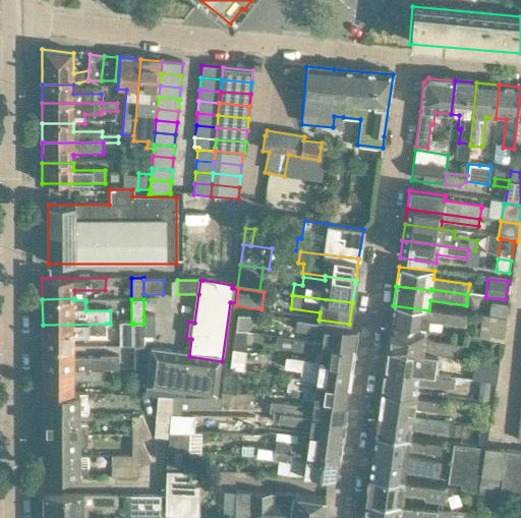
[(393,305),(391,326),(424,330),(425,328),(426,328),(427,323),(464,328),(466,314),(428,310),(393,305)]
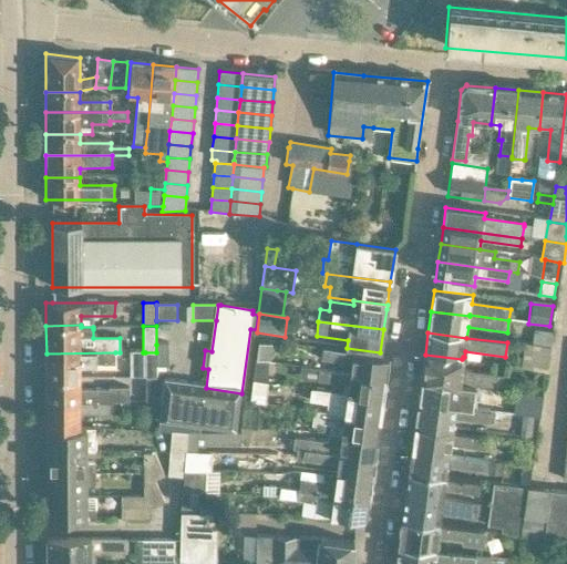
[(550,349),(553,335),(534,332),(532,347),(550,349)]
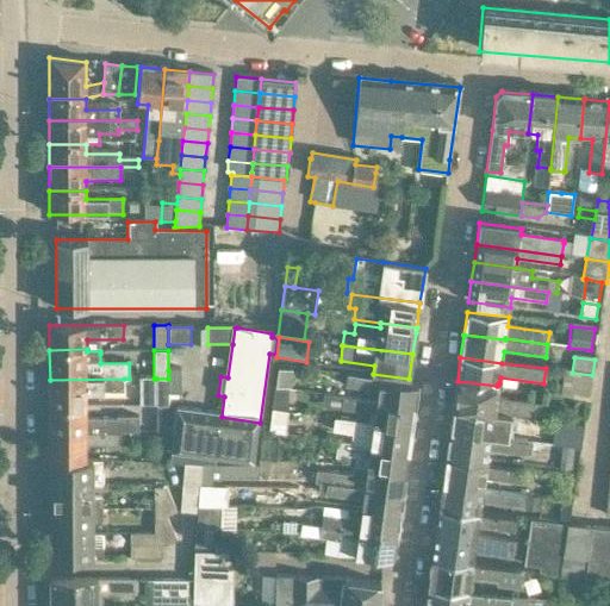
[(292,370),(277,368),(274,387),(288,389),(290,389),(292,370)]
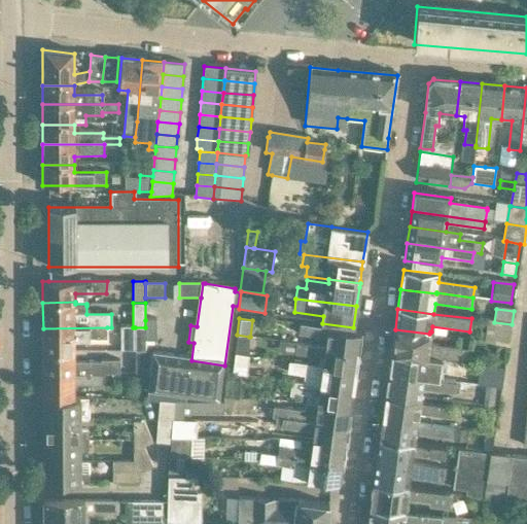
[(156,320),(145,320),(145,327),(145,341),(156,341),(156,320)]
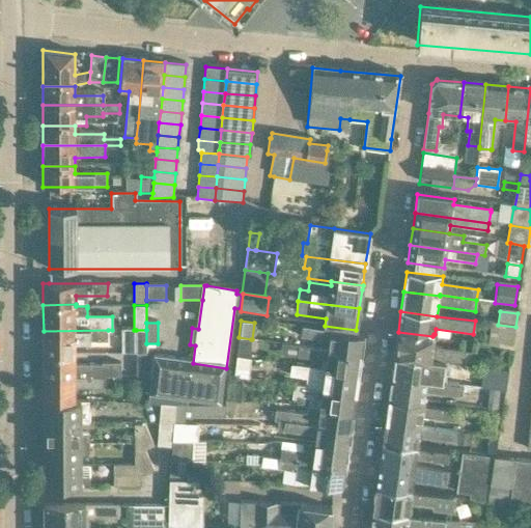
[(302,328),(301,338),(306,339),(329,342),(328,350),(361,355),(364,336),(356,335),(302,328)]
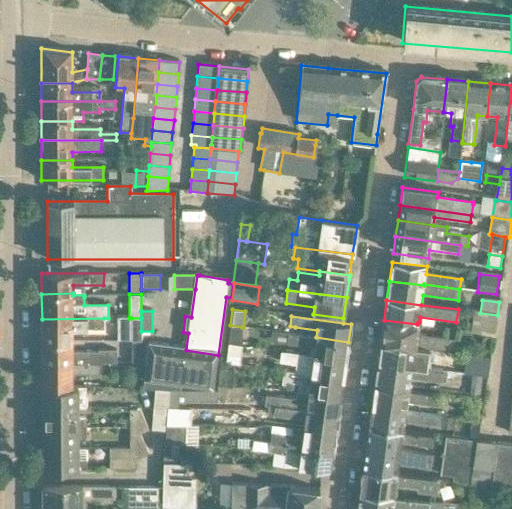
[(42,319),(42,342),(73,341),(73,330),(99,330),(104,330),(104,323),(104,318),(42,319)]
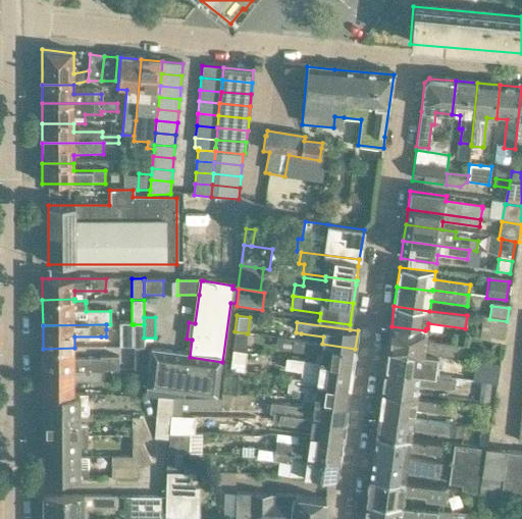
[(134,348),(144,348),(144,338),(144,324),(134,324),(134,348)]
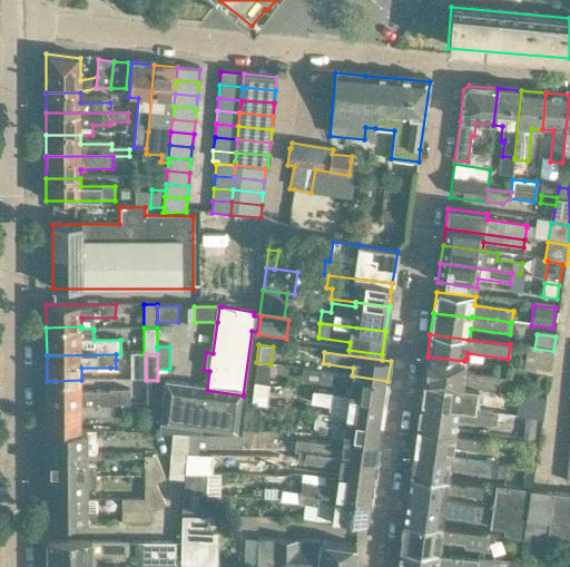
[(426,360),(423,383),(484,391),(497,392),(499,379),(499,377),(463,372),(464,365),(464,361),(428,357),(426,360)]
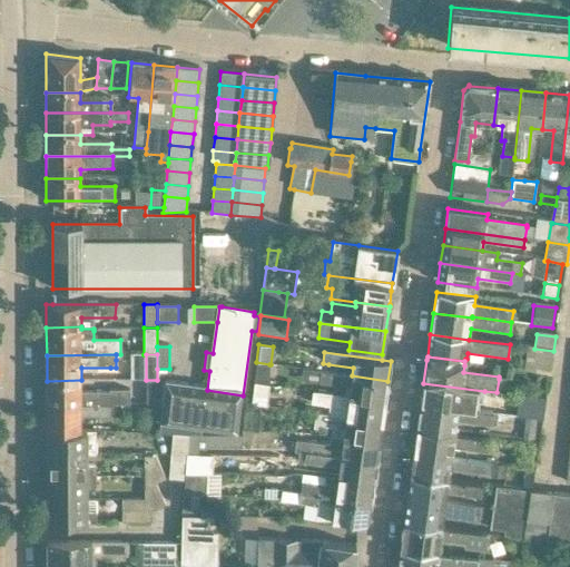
[(256,362),(253,383),(266,384),(269,364),(256,362)]
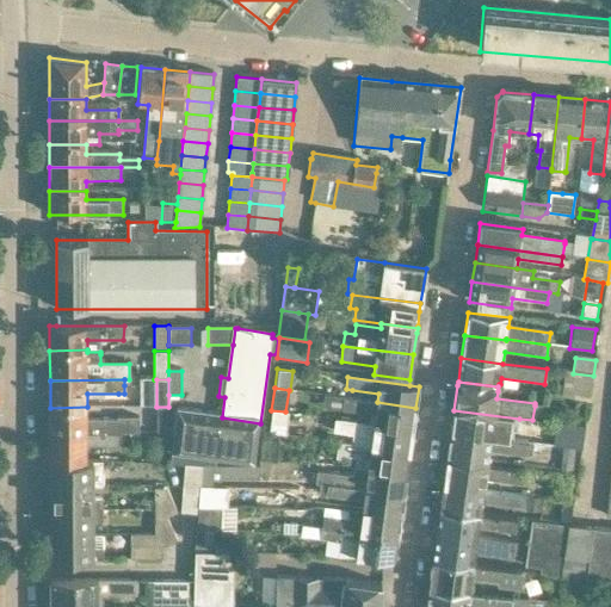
[(413,429),(415,408),(377,402),(344,397),(341,410),(359,413),(358,422),(413,429)]
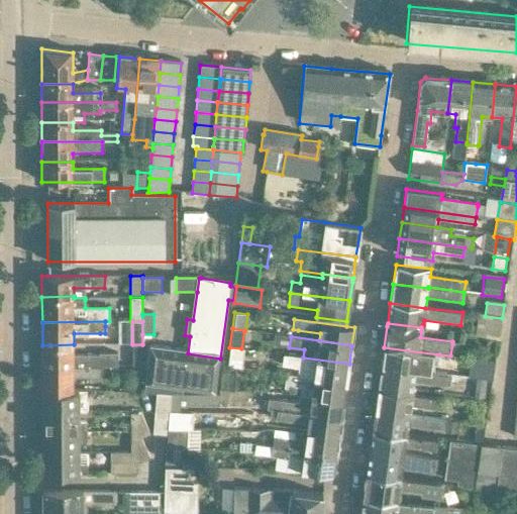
[(74,344),(42,345),(42,368),(105,368),(117,368),(117,355),(98,355),(98,356),(74,356),(74,344)]
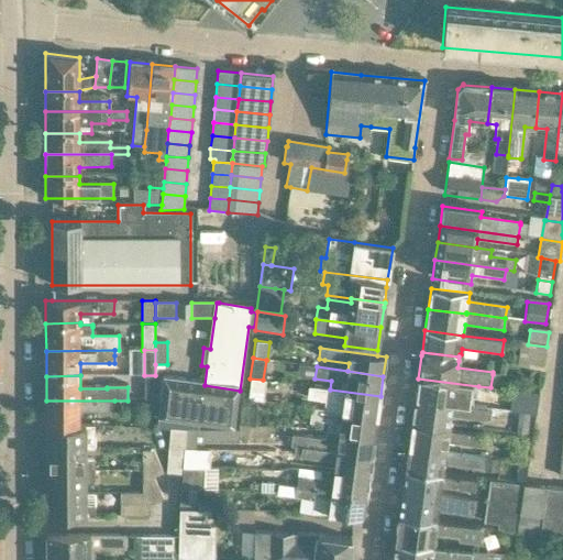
[(155,401),(155,375),(144,375),(144,401),(155,401)]
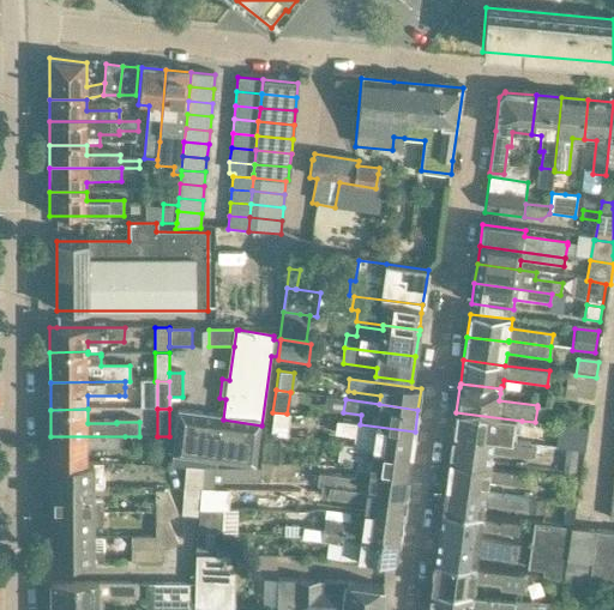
[(287,438),(289,415),(272,412),(269,435),(287,438)]
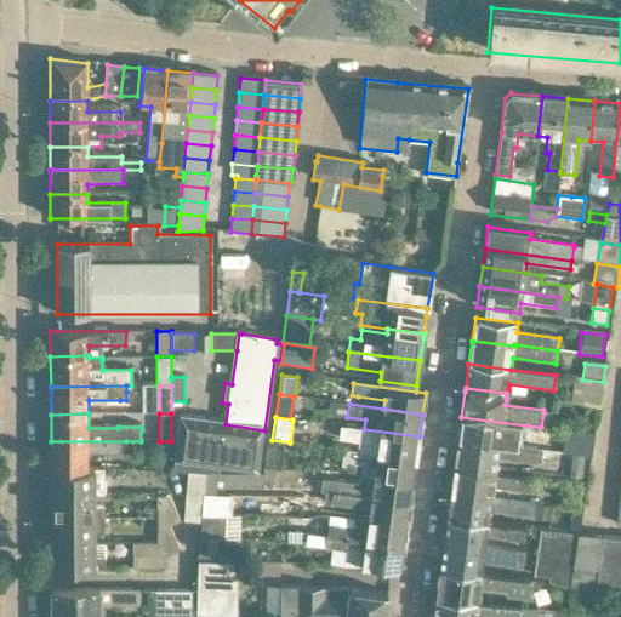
[(461,417),(459,440),(516,447),(517,436),(525,438),(528,426),(461,417)]
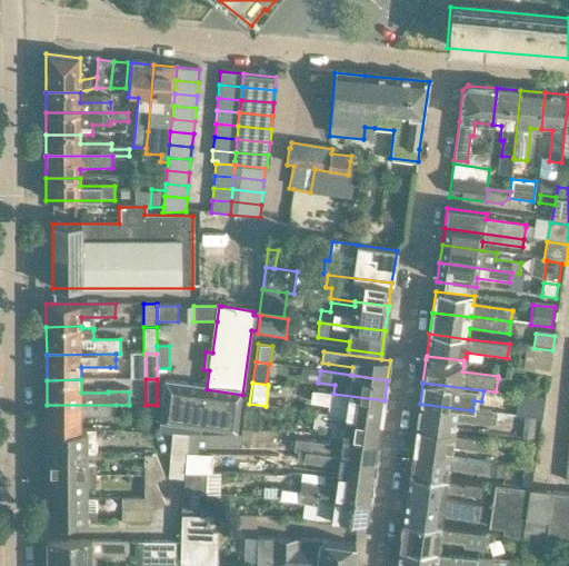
[(160,425),(201,430),(236,436),(242,395),(207,389),(166,384),(160,425)]
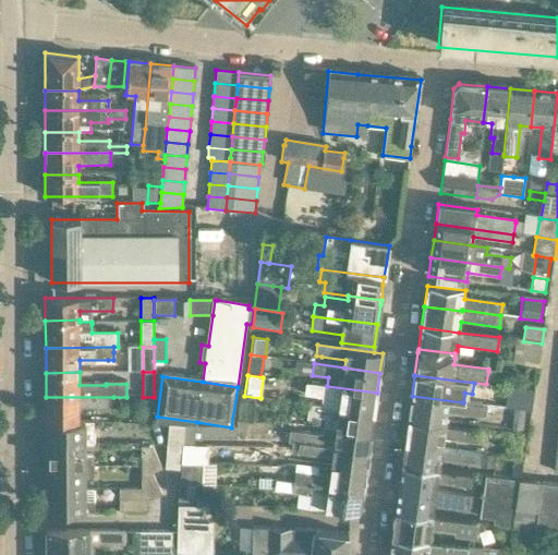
[(377,393),(327,386),(306,383),(304,396),(323,398),(322,407),(374,413),(377,393)]
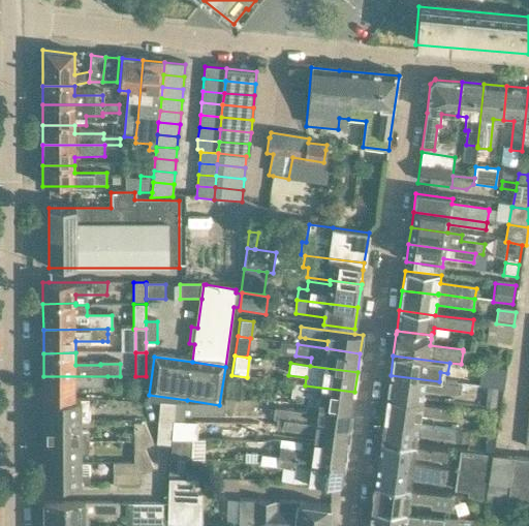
[(488,388),(503,390),(506,370),(483,367),(479,387),(488,388)]
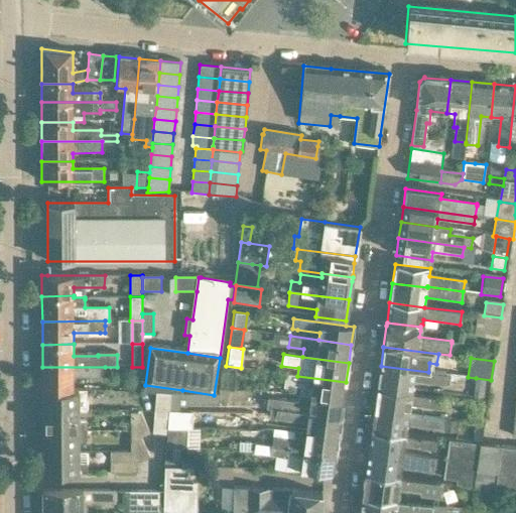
[(448,386),(450,375),(381,366),(378,388),(411,393),(413,381),(448,386)]
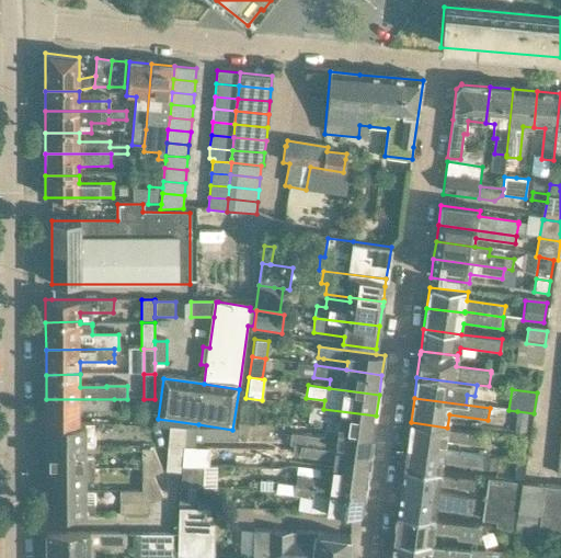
[(114,399),(46,399),(46,425),(80,426),(80,412),(114,412),(114,399)]
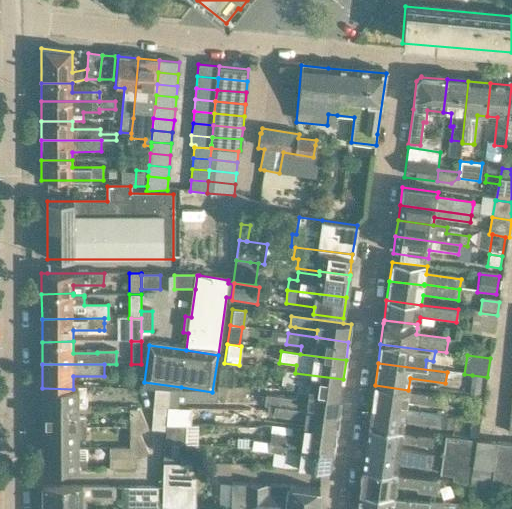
[(221,368),(218,388),(230,389),(233,389),(236,370),(221,368)]
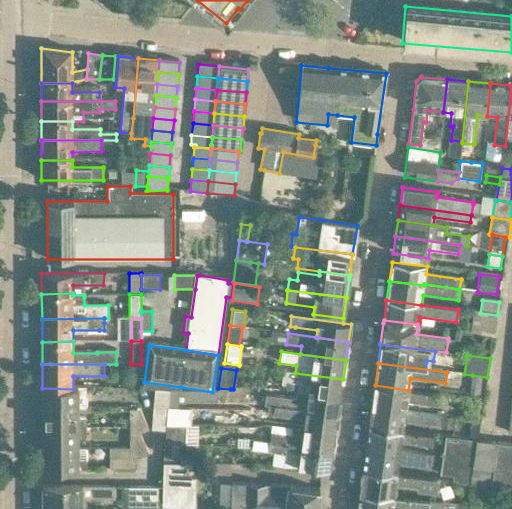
[(340,398),(343,379),(295,373),(284,371),(283,381),(282,385),(291,386),(291,384),(299,385),(297,394),(308,395),(340,398)]
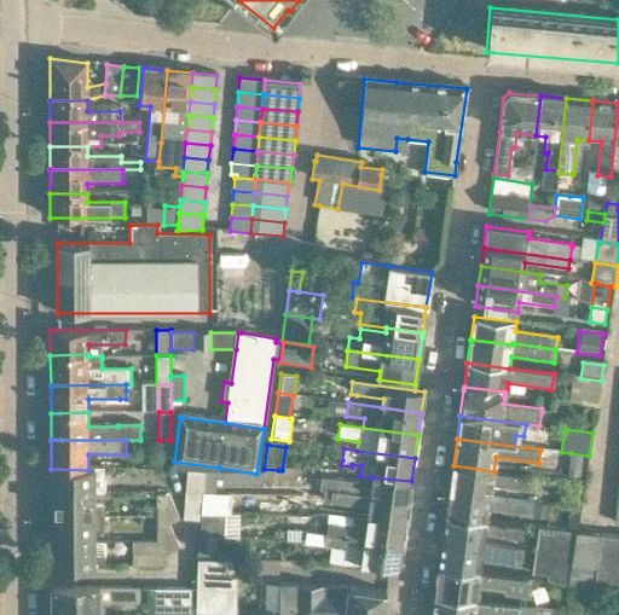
[(583,454),(571,453),(567,479),(573,479),(580,477),(583,454)]
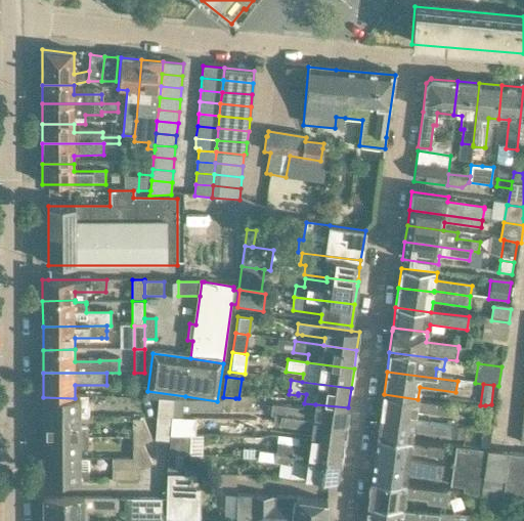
[(384,394),(380,418),(415,422),(416,414),(453,419),(454,406),(449,405),(418,401),(418,399),(384,394)]
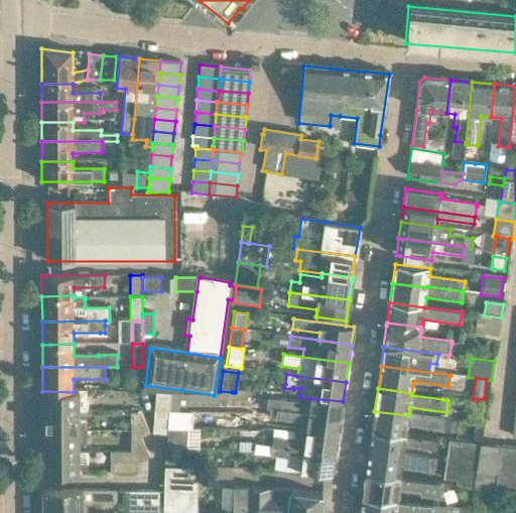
[(74,392),(42,391),(42,412),(81,412),(87,412),(87,392),(74,392)]
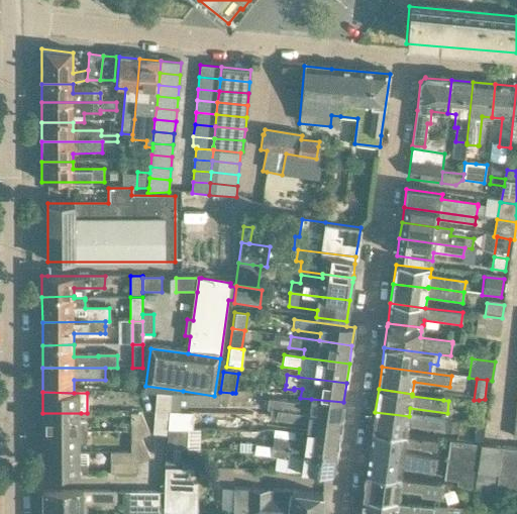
[(169,428),(170,414),(172,396),(158,396),(153,434),(168,434),(169,432),(169,428)]
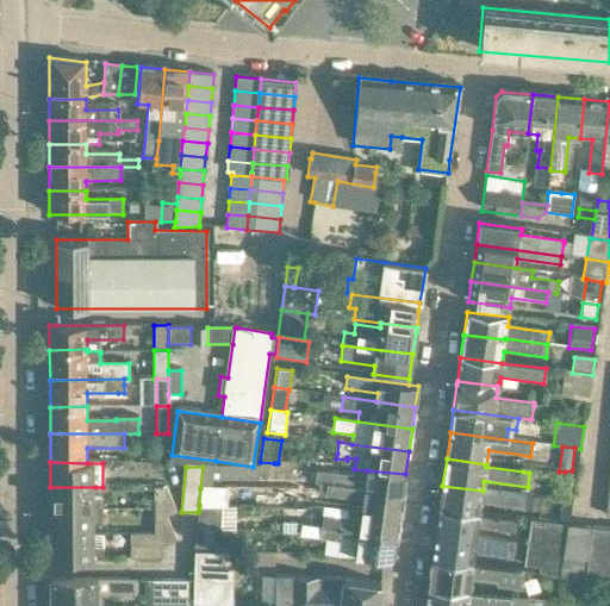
[(203,467),(200,488),(212,489),(212,482),(221,482),(221,480),(221,467),(215,467),(203,467)]
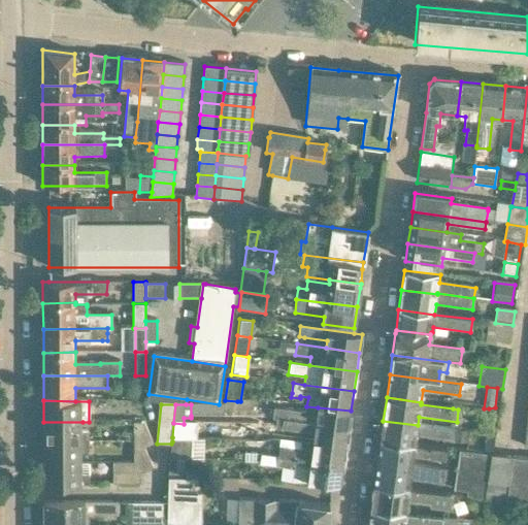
[(276,419),(349,428),(351,411),(318,407),(306,406),(306,413),(281,409),(274,408),(273,419),(276,419)]
